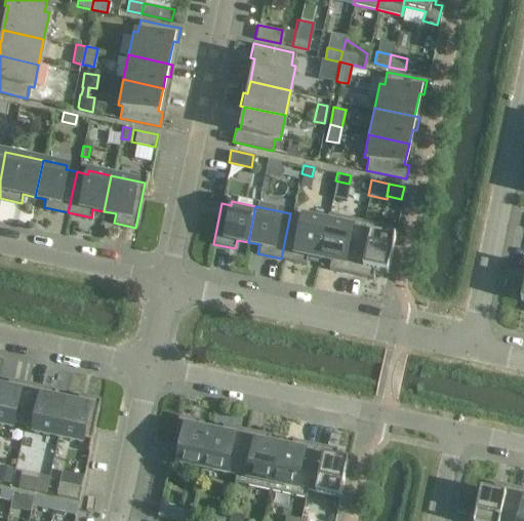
[(325,221),(317,256),(329,259),(327,268),(351,273),(362,221),(326,212),(325,221)]
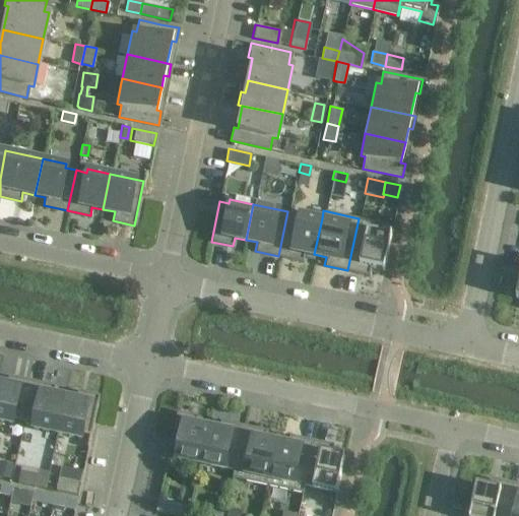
[(287,211),(278,256),(302,261),(304,252),(314,254),(322,218),(287,211)]
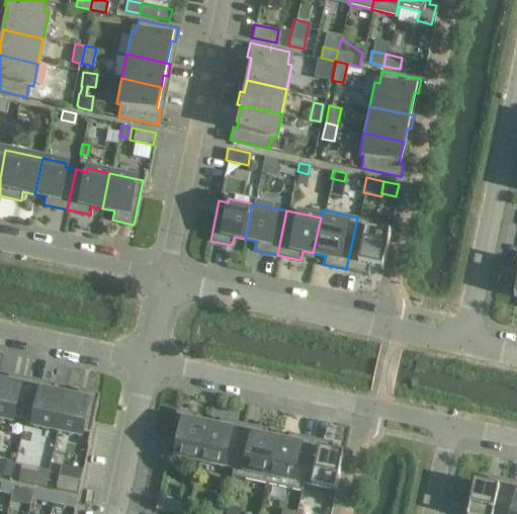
[(357,218),(346,269),(366,274),(368,265),(380,268),(390,225),(357,218)]
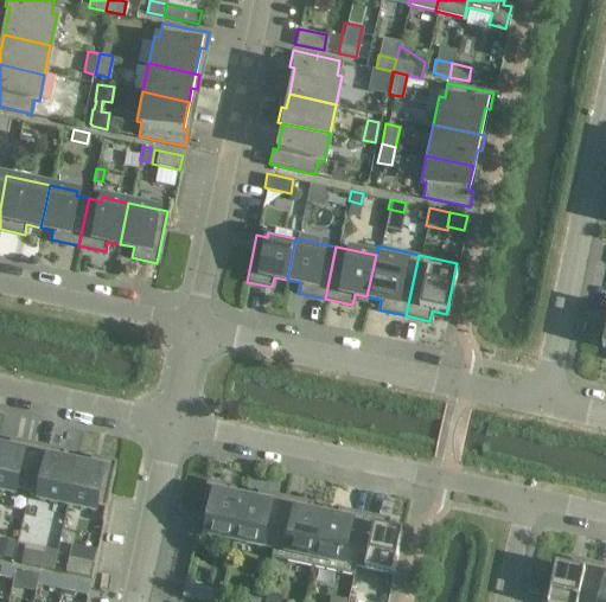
[(0,488),(12,492),(13,487),(27,491),(37,443),(8,437),(7,447),(0,446),(0,488)]
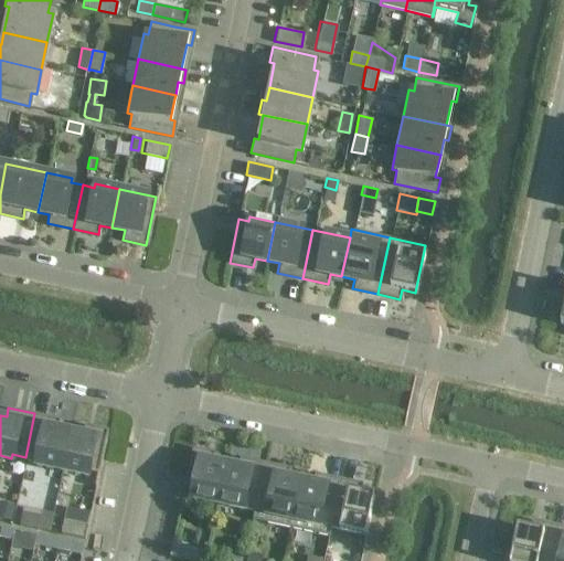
[(34,413),(25,457),(35,459),(34,464),(62,469),(71,431),(56,427),(59,419),(34,413)]
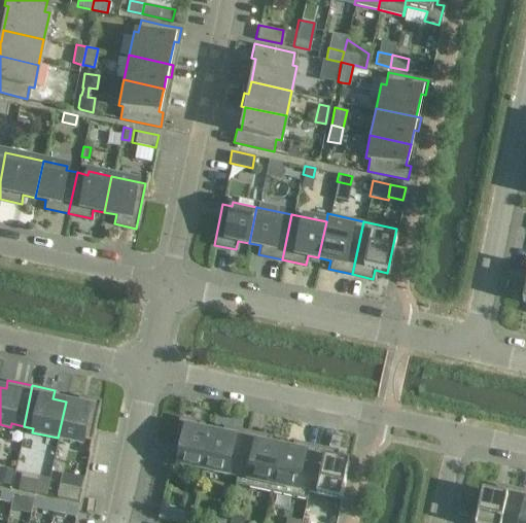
[(66,402),(58,438),(80,443),(81,439),(91,441),(100,399),(78,394),(76,404),(66,402)]
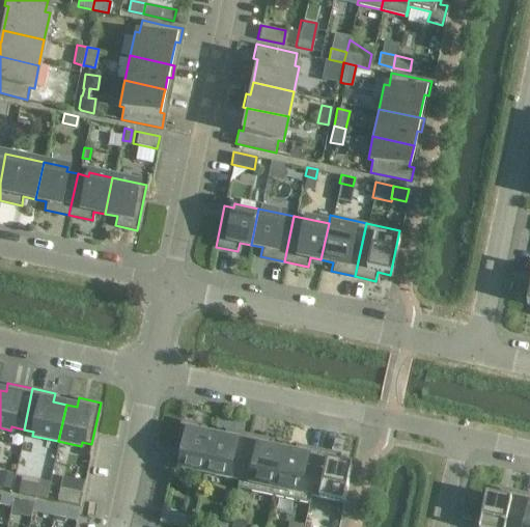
[(179,419),(173,446),(170,465),(203,472),(211,435),(199,433),(201,424),(179,419)]
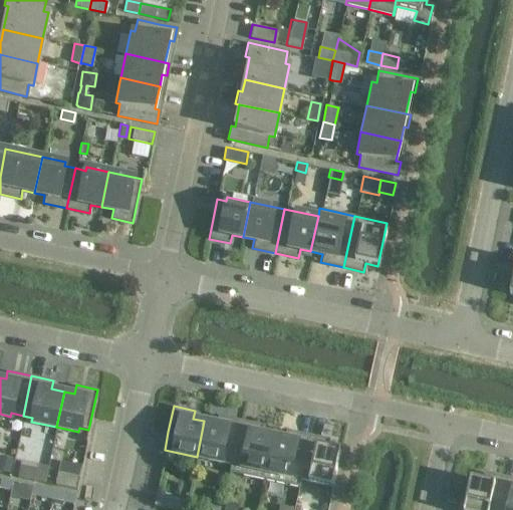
[(204,421),(197,457),(230,464),(228,472),(229,472),(240,420),(217,415),(215,424),(204,421)]
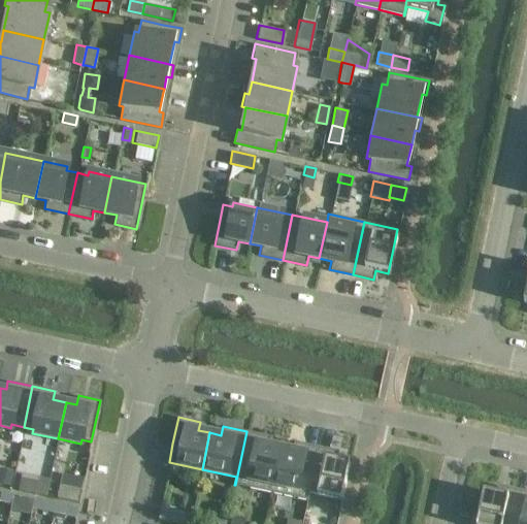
[(246,431),(235,485),(270,492),(280,448),(268,446),(270,436),(246,431)]
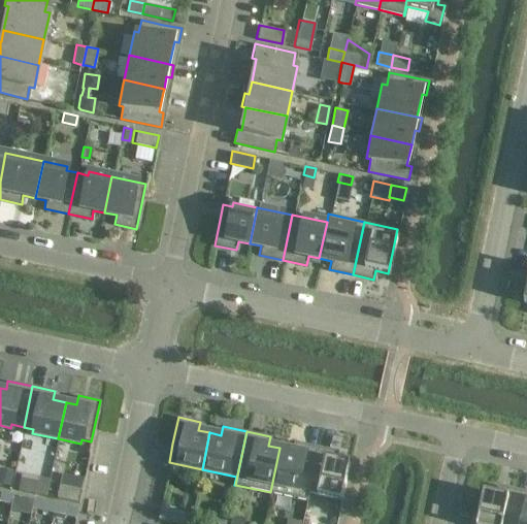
[(280,448),(270,492),(305,499),(317,447),(293,441),(291,450),(280,448)]
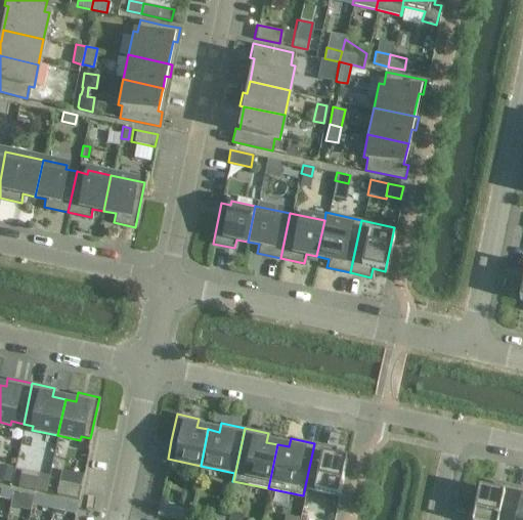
[(314,443),(303,495),(304,496),(306,488),(338,494),(345,459),(333,457),(335,447),(314,443)]
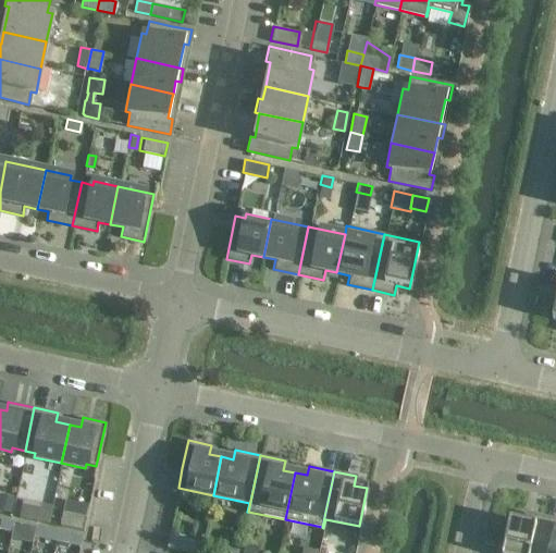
[(0,508),(9,511),(12,494),(0,491),(0,508)]
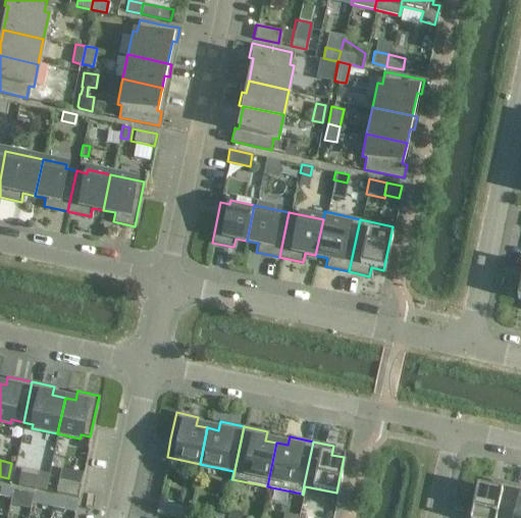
[(60,467),(58,479),(79,483),(81,471),(60,467)]
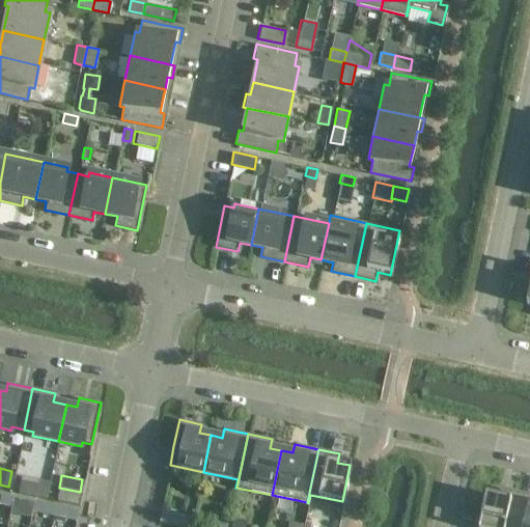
[(34,477),(30,494),(45,497),(48,480),(34,477)]
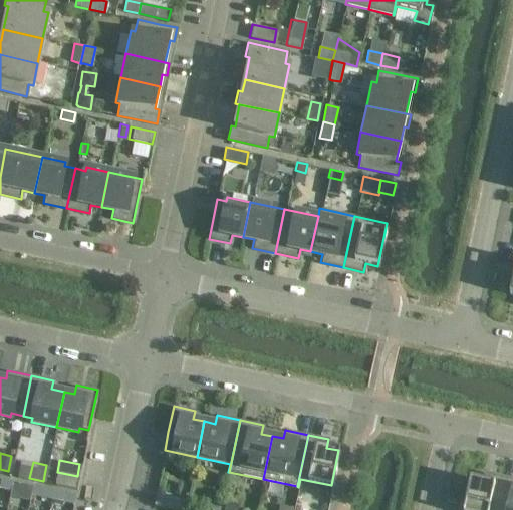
[(461,509),(495,509),(503,476),(483,471),(481,480),(469,477),(461,509)]
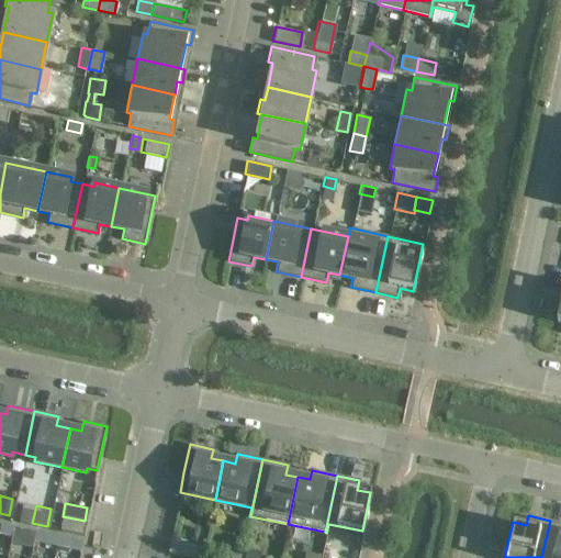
[(62,516),(59,529),(83,534),(86,521),(85,521),(63,516),(62,516)]
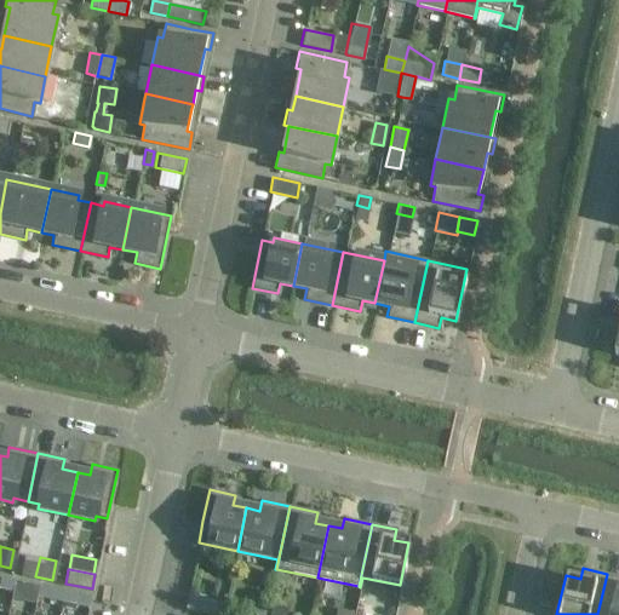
[(618,614),(618,575),(607,574),(597,614),(618,614)]
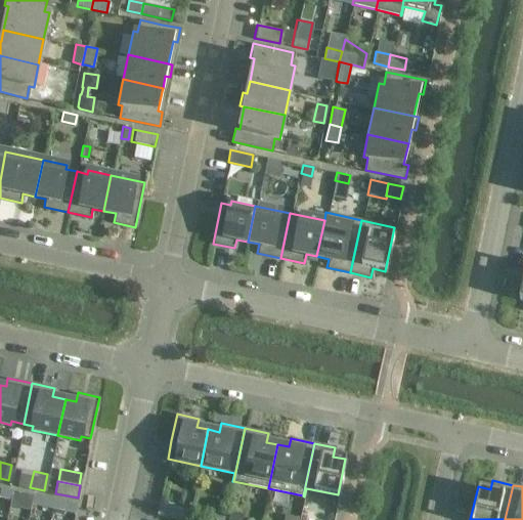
[(0,487),(0,495),(10,499),(12,490),(0,487)]
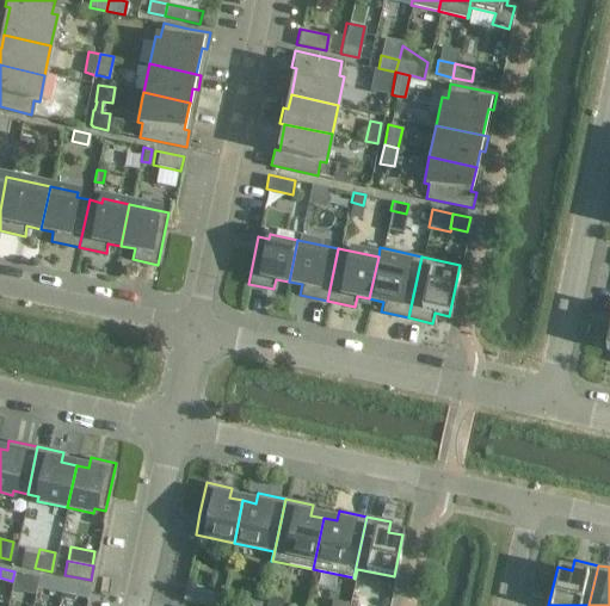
[(28,574),(24,592),(34,593),(35,586),(37,576),(28,574)]
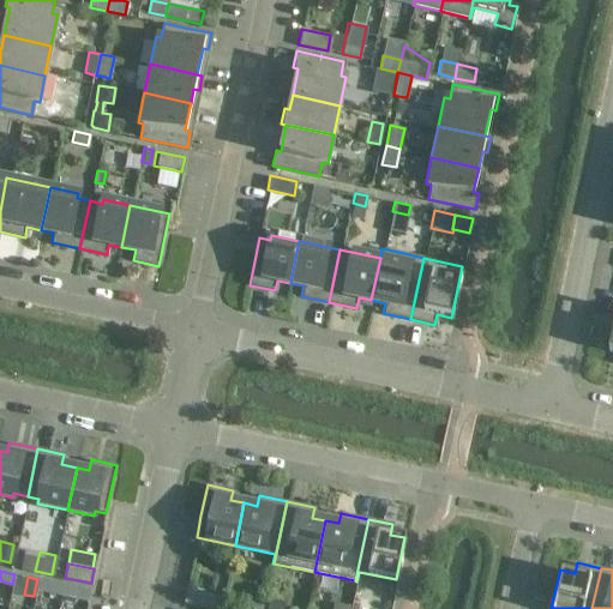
[(49,582),(48,591),(61,595),(64,585),(49,582)]
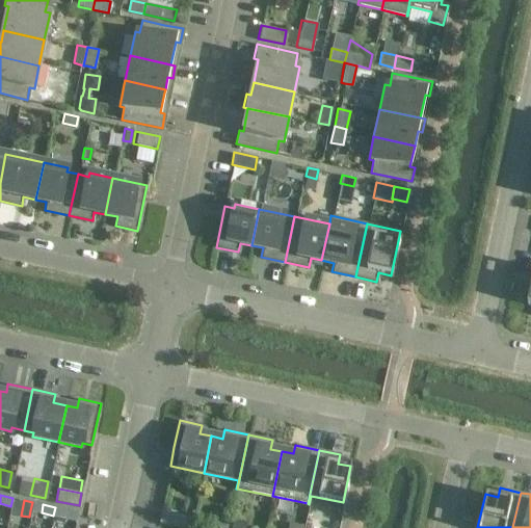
[(55,507),(53,516),(65,518),(75,520),(77,511),(68,509),(55,507)]
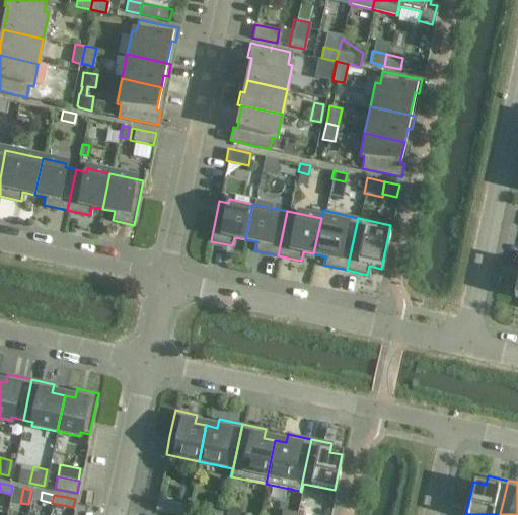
[(156,498),(154,510),(179,514),(186,514),(188,504),(156,498)]
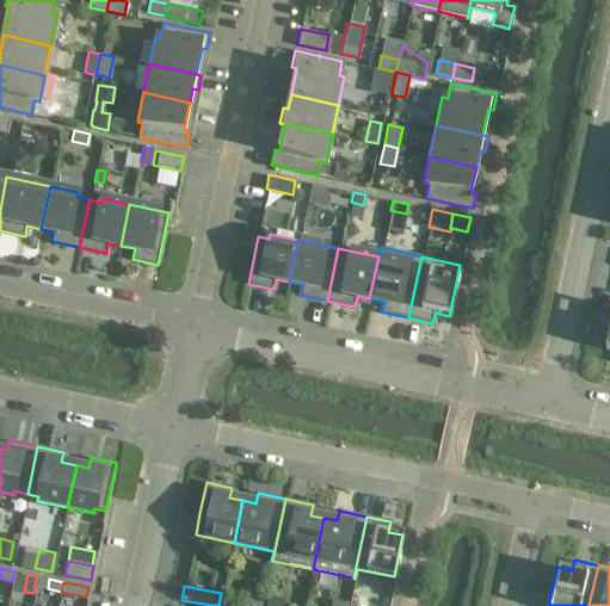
[(266,594),(263,605),(279,605),(282,597),(266,594)]
